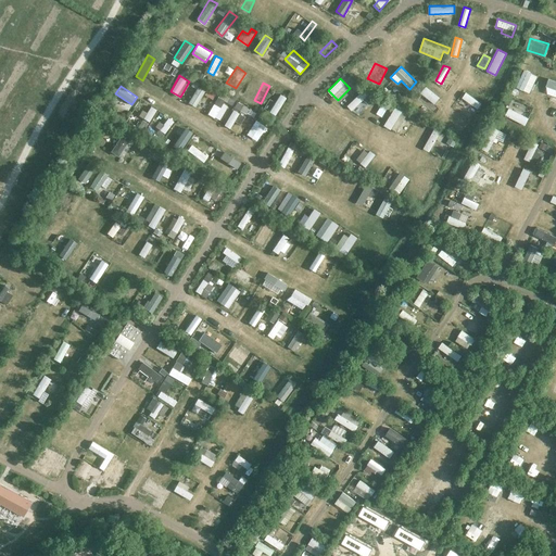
[(434,103),(440,98),(428,87),(422,93),(434,103)]
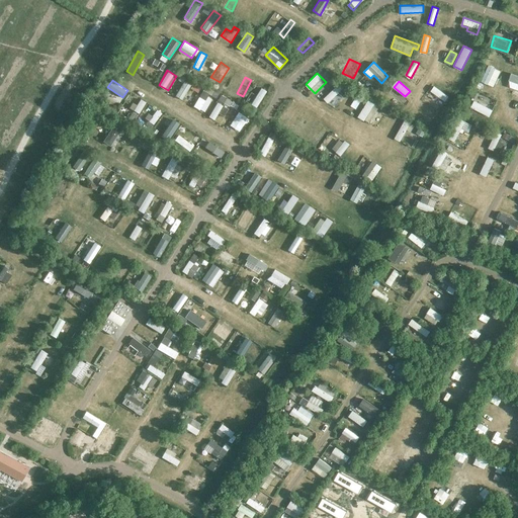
[(333,106),(348,92),(339,83),(325,96),(333,106)]
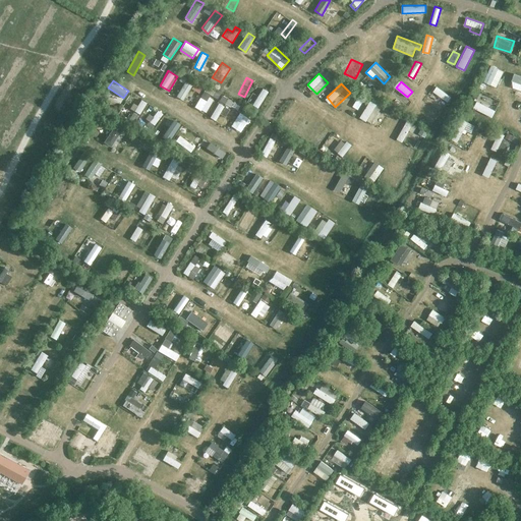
[(184,100),(191,91),(184,84),(177,94),(184,100)]
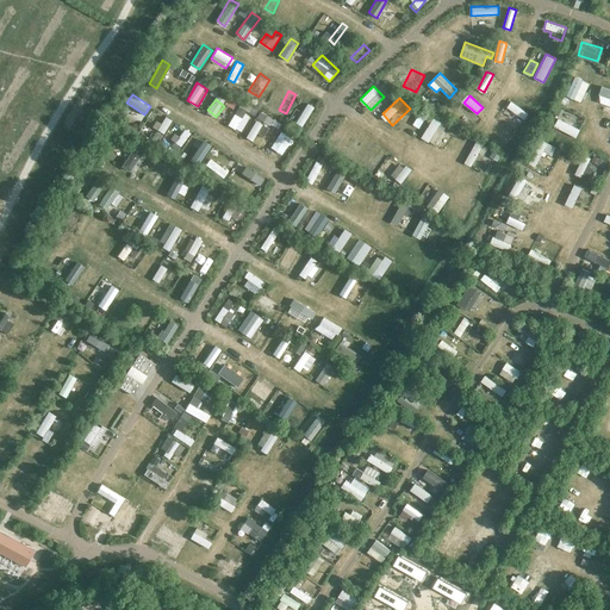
[(511,100),(506,106),(512,110),(509,116),(521,124),(529,113),(511,100)]
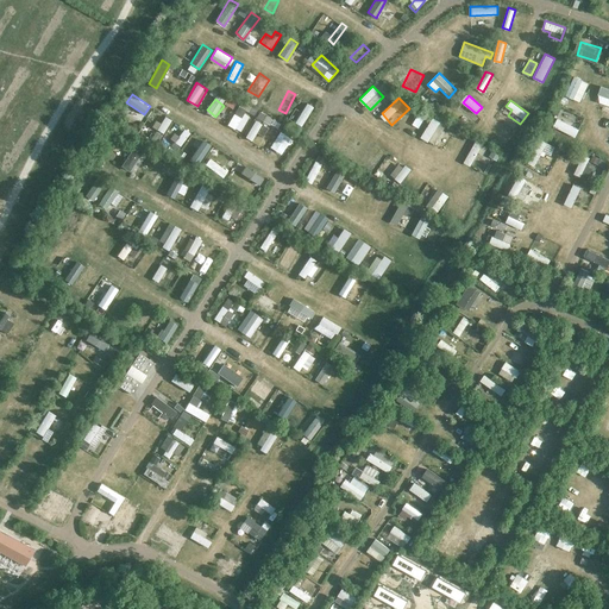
[(307,102),(295,121),(302,125),(314,106),(307,102)]
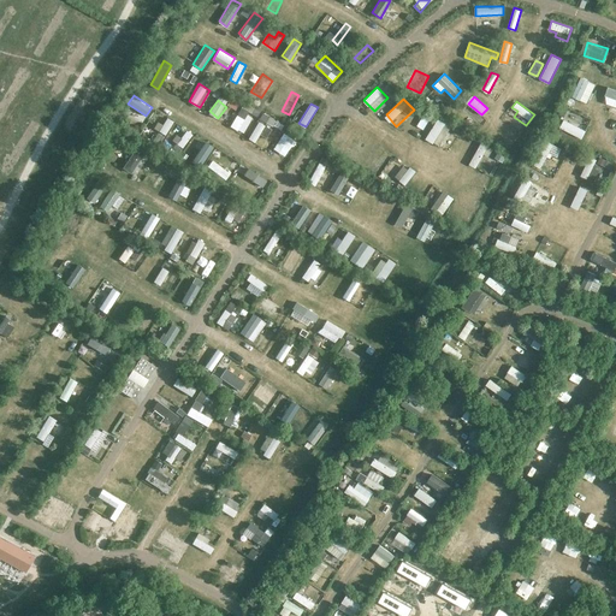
[(231,126),(244,132),(253,116),(240,108),(231,126)]
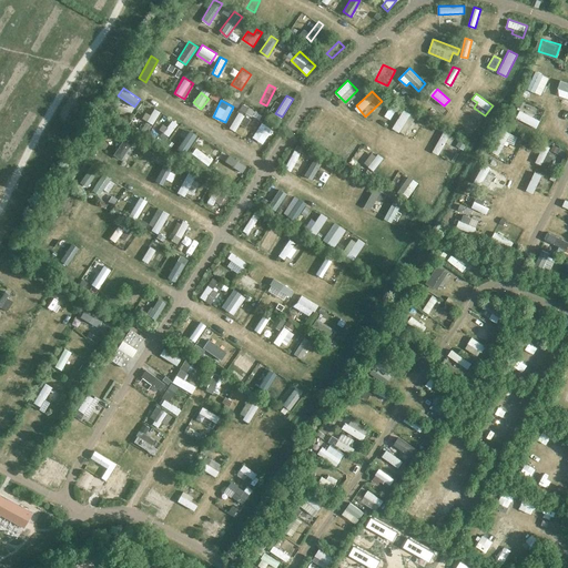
[(242,103),(240,109),(251,115),(254,110),(242,103)]
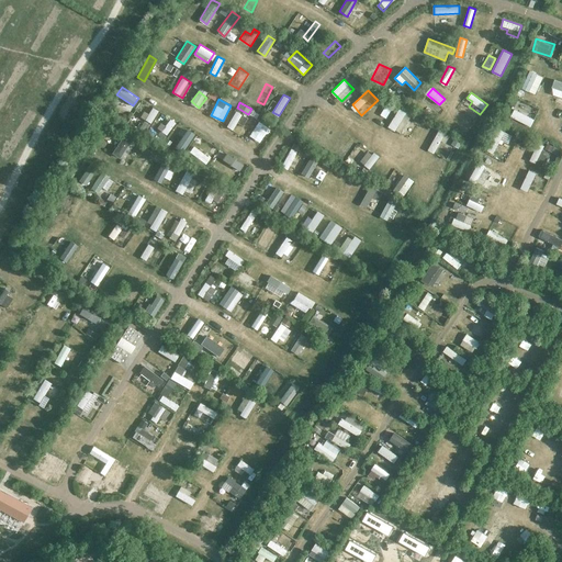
[(385,105),(381,115),(388,117),(391,108),(385,105)]
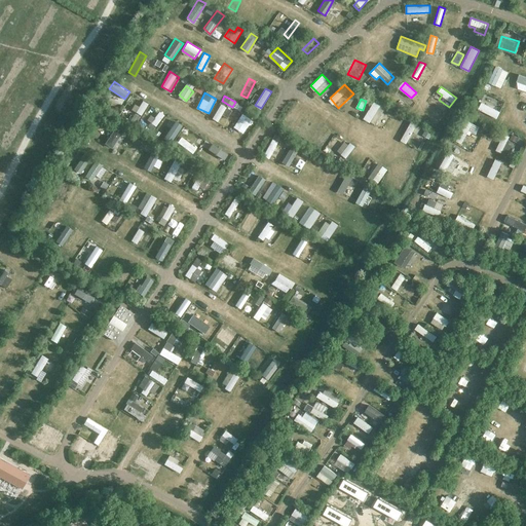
[(142,115),(149,103),(143,100),(136,112),(142,115)]
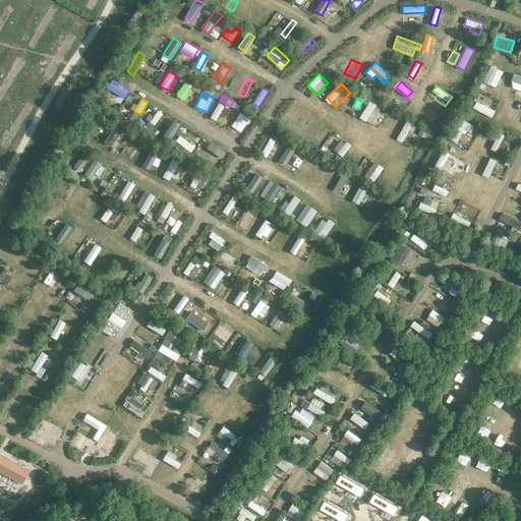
[(361,118),(374,123),(382,105),(368,100),(361,118)]
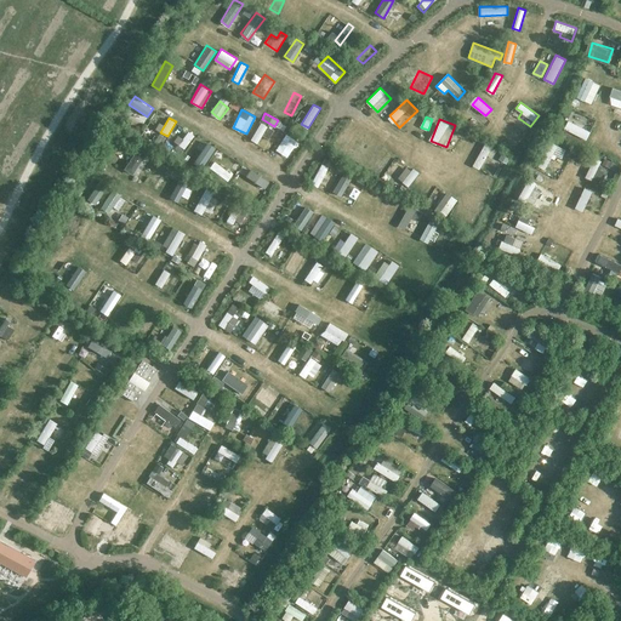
[(568,120),(564,127),(586,140),(591,131),(568,120)]
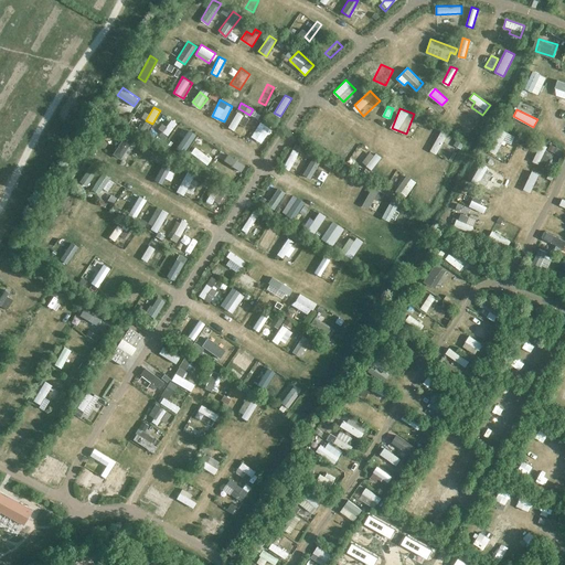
[(236,112),(227,126),(234,130),(243,115),(236,112)]
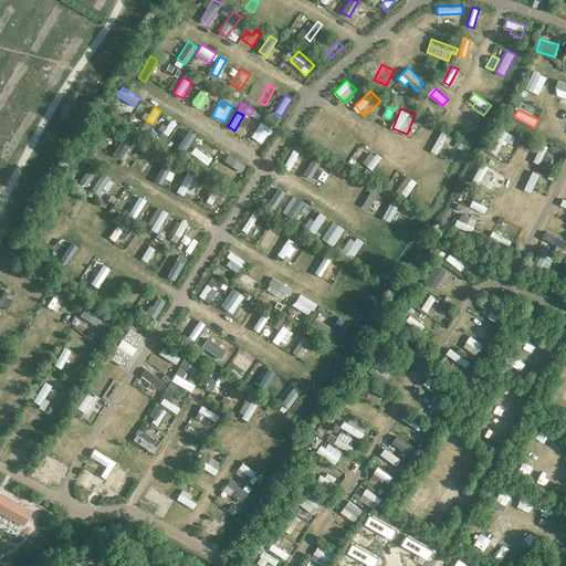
[(244,126),(250,118),(244,115),(240,123),(244,126)]
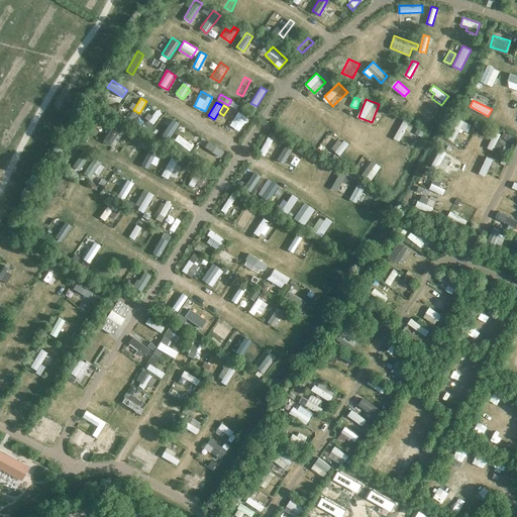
[(151,115),(146,112),(143,118),(154,123),(161,111),(156,109),(151,115)]
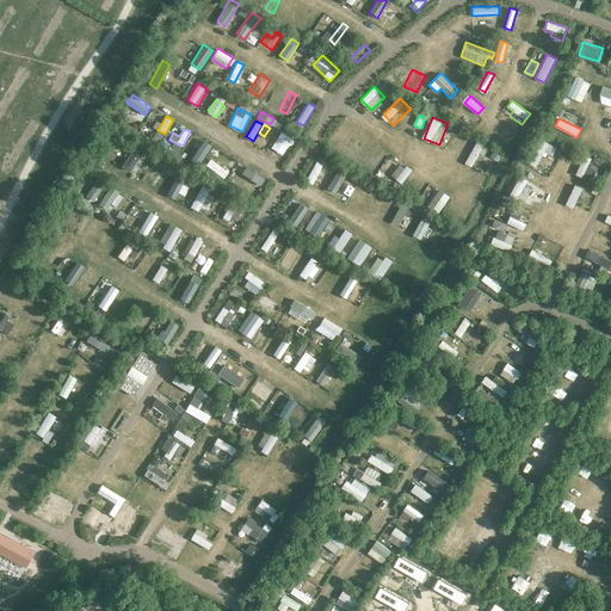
[(279,141),(290,146),(294,135),(283,131),(279,141)]
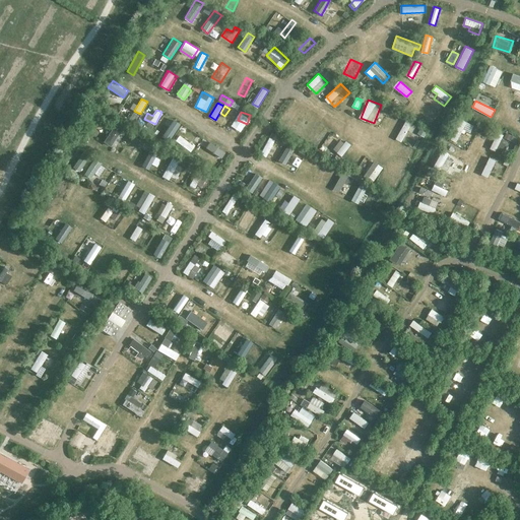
[(289,129),(300,135),(309,121),(298,114),(293,122),(294,122),(289,129)]
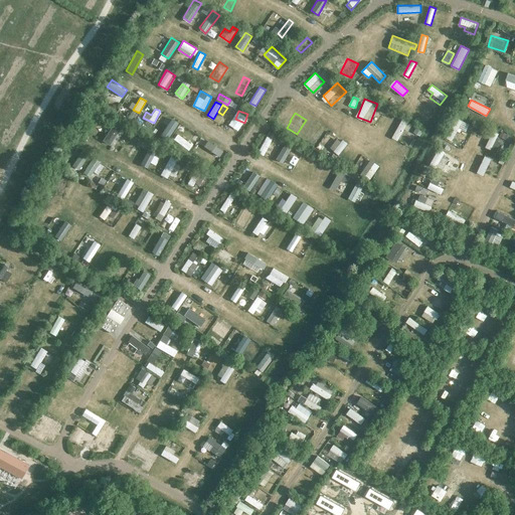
[(170,118),(165,128),(173,132),(178,122),(170,118)]
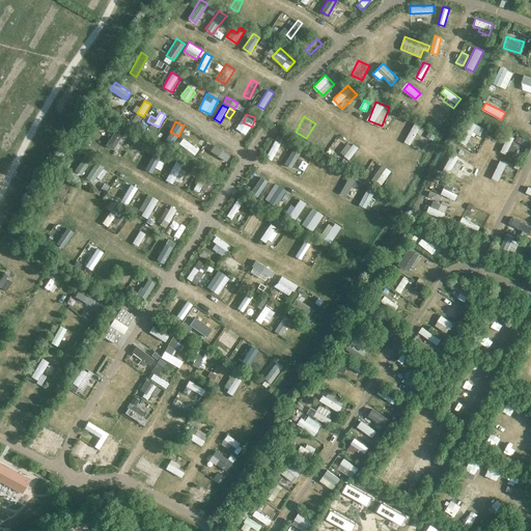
[(417,132),(422,135),(425,127),(414,121),(406,141),(412,144),(417,132)]
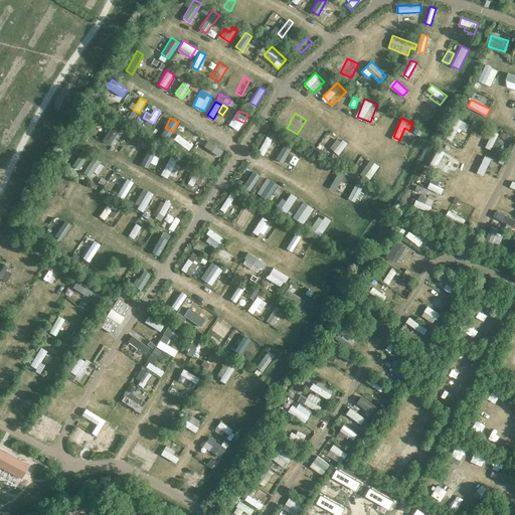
[(455,141),(459,129),(467,131),(470,122),(455,118),(449,139),(455,141)]
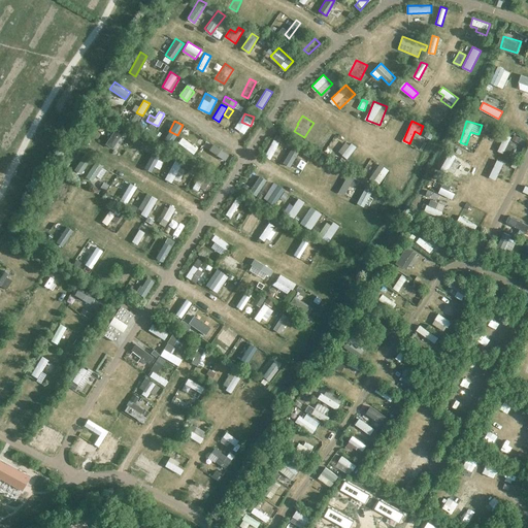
[(112,147),(123,131),(116,126),(105,142),(112,147)]
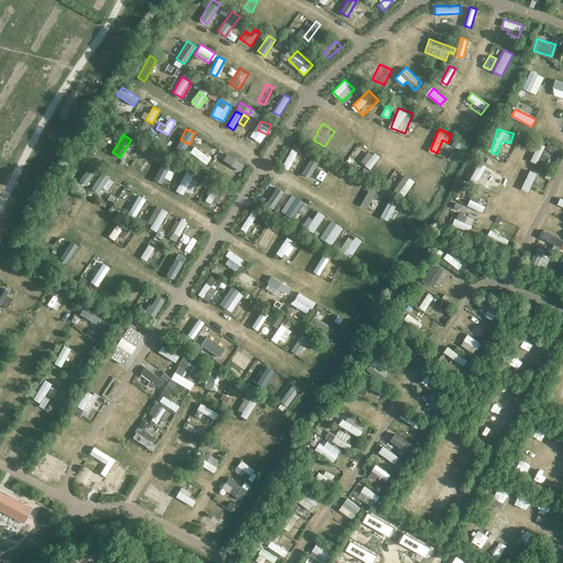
[(179,140),(175,150),(181,152),(186,143),(179,140)]
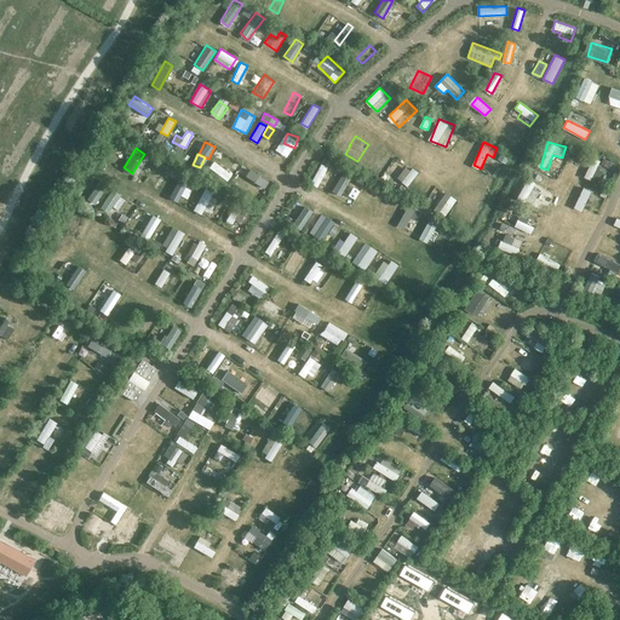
[(383,154),(373,172),(380,176),(390,159),(383,154)]
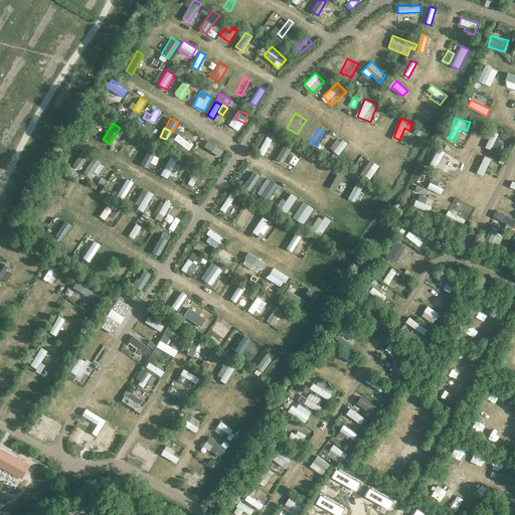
[(502,138),(510,141),(513,136),(501,131),(500,133),(493,130),(486,147),(497,151),(502,138)]
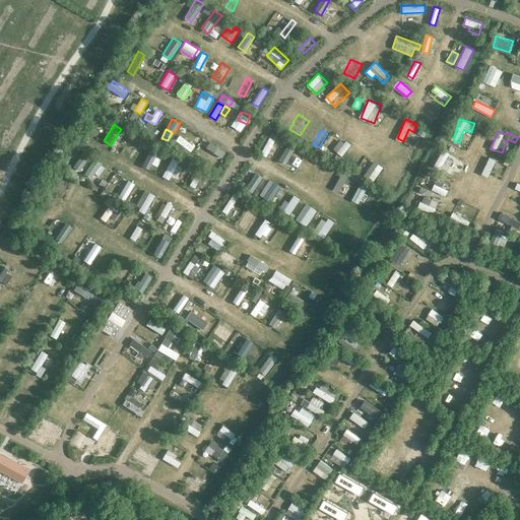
[(191,150),(195,145),(179,134),(175,140),(191,150)]
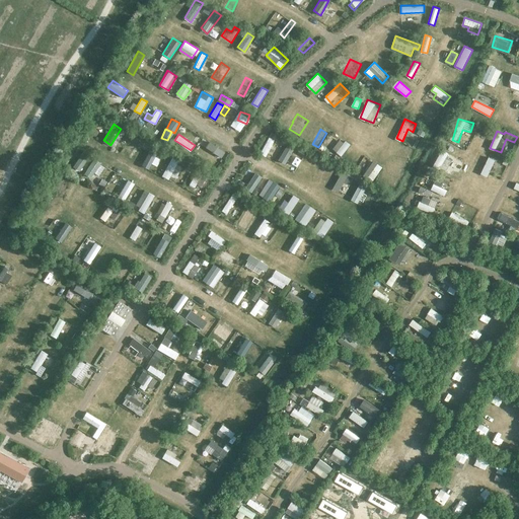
[(132,136),(122,152),(129,156),(139,141),(132,136)]
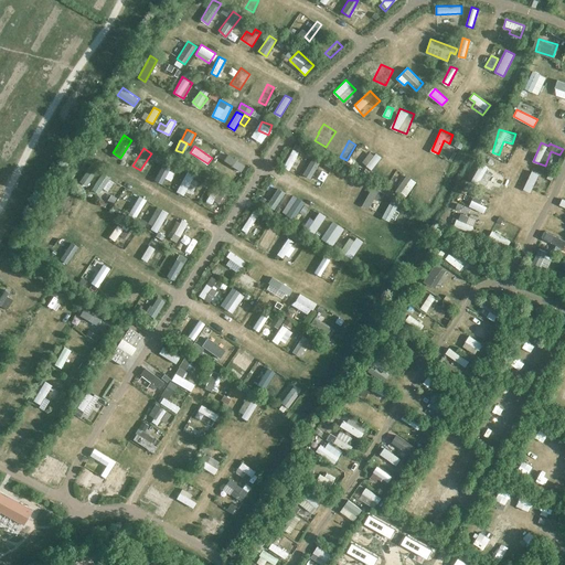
[(291,148),(283,167),(289,170),(291,166),(297,168),(301,158),(296,156),(298,151),(291,148)]
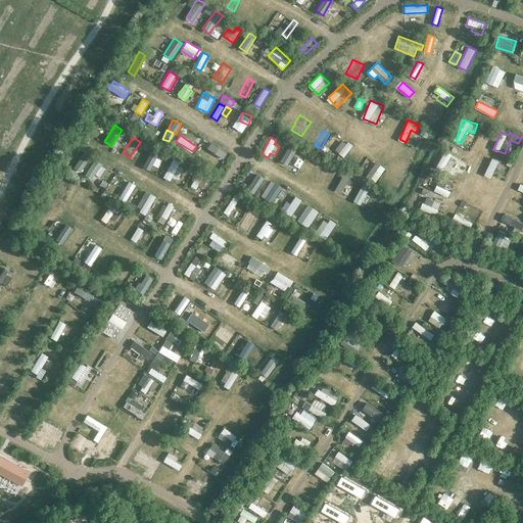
[(343,139),(335,149),(344,156),(352,146),(343,139)]
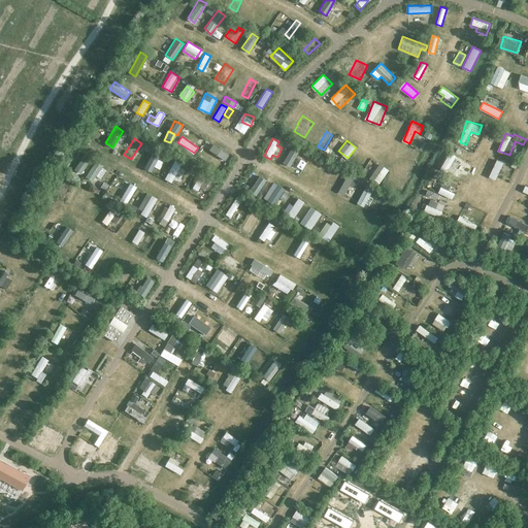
[(212,143),(208,150),(225,160),(229,154),(212,143)]
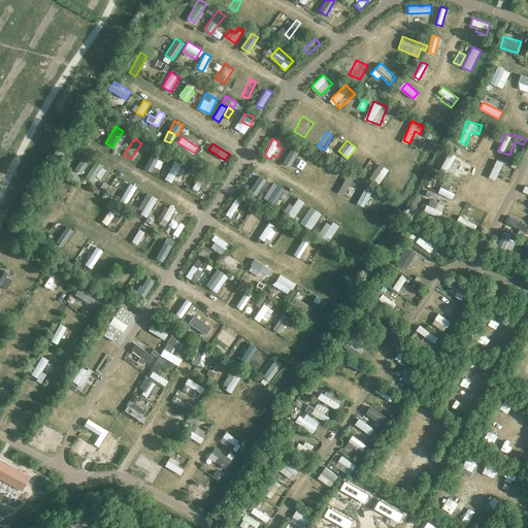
[(290,167),(300,150),(292,145),(283,163),(290,167)]
